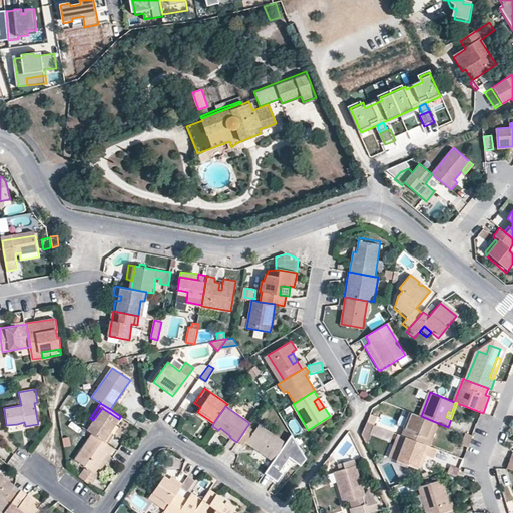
[(92,434),(103,441),(114,426),(119,419),(102,408),(93,420),(86,430),(92,434)]
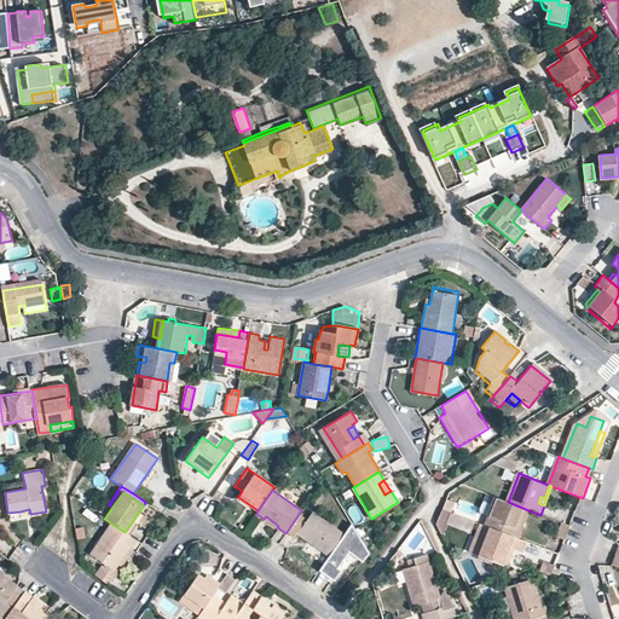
[(490,527),(520,539),(526,524),(524,522),(528,510),(508,502),(498,498),(487,526),(490,527)]
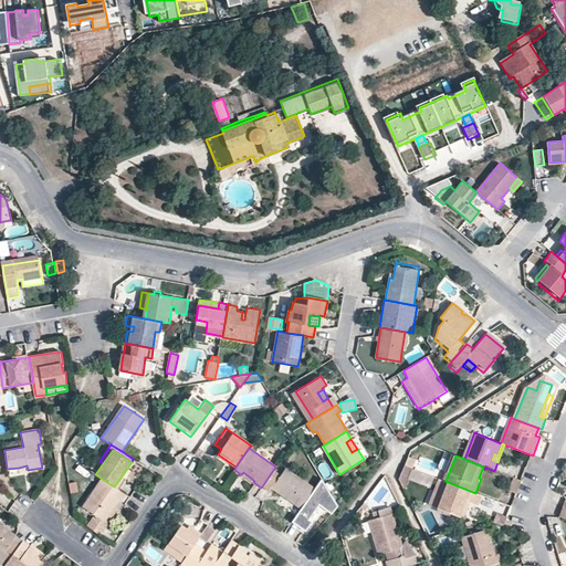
[(406,467),(412,469),(416,460),(409,458),(406,467)]
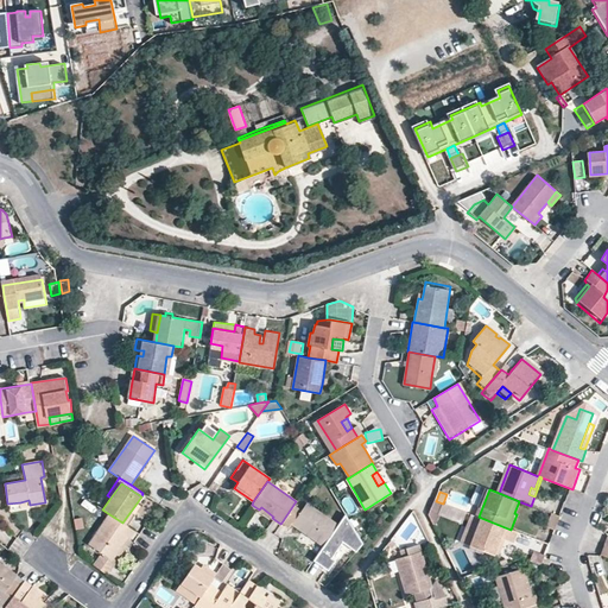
[(430,517),(435,526),(443,504),(436,501),(430,517)]
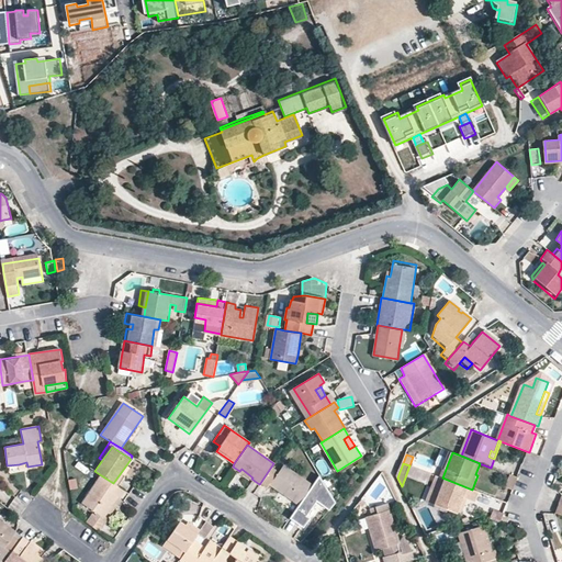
[(271,467),(260,483),(267,487),(269,484),(279,491),(299,505),(312,484),(283,464),(278,472),(271,467)]
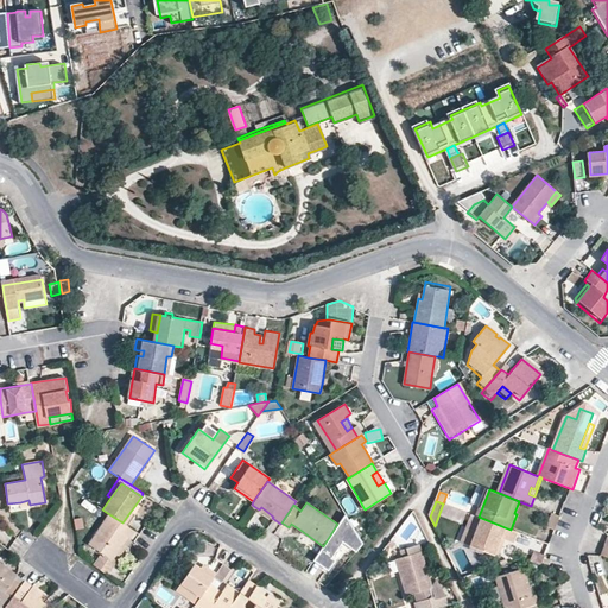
[(140,507),(135,505),(122,523),(128,526),(140,507)]
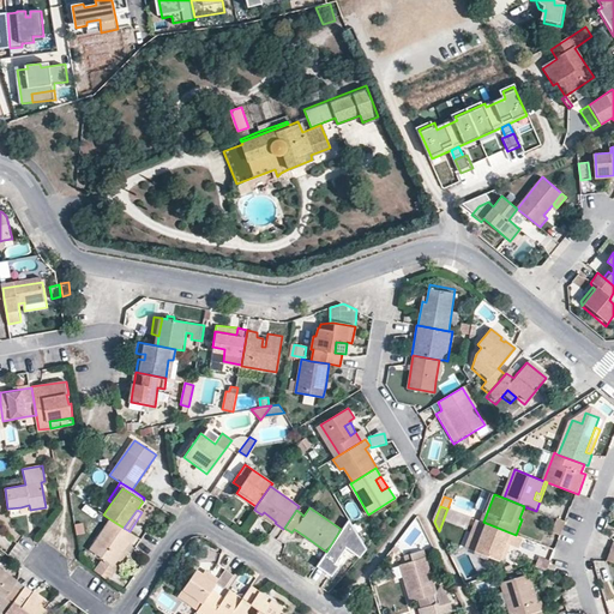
[(109,581),(119,567),(113,565),(128,542),(133,545),(138,537),(130,531),(124,528),(110,519),(89,549),(102,559),(95,570),(109,581)]
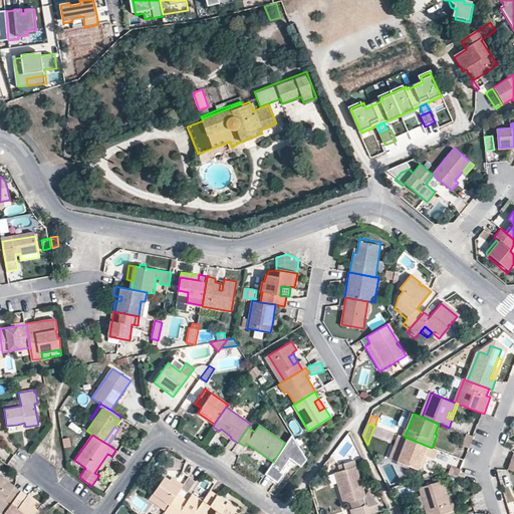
[(268,469),(265,474),(278,483),(283,475),(279,472),(289,459),(301,467),(307,460),(292,435),(285,443),(273,462),(268,469)]
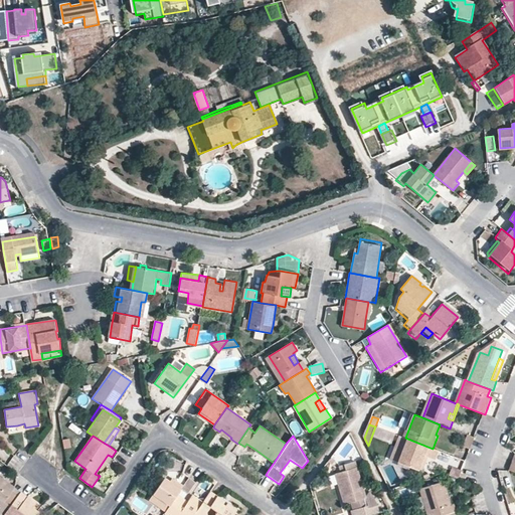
[(472,449),(476,438),(470,436),(466,446),(472,449)]
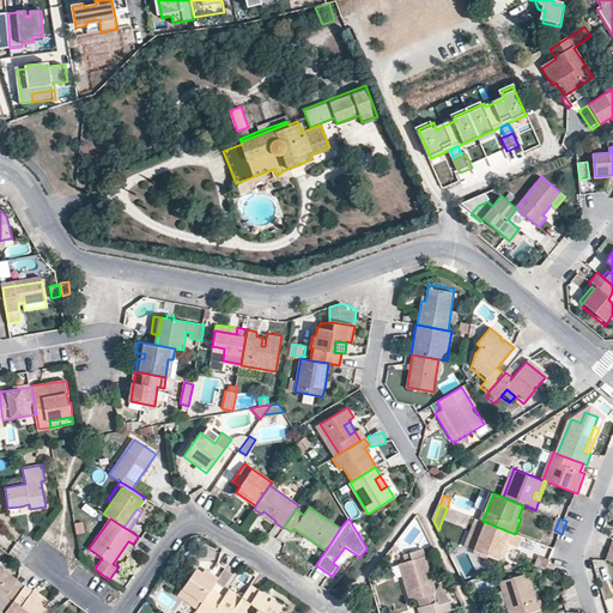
[(471,547),(474,550),(485,522),(483,521),(480,521),(471,547)]
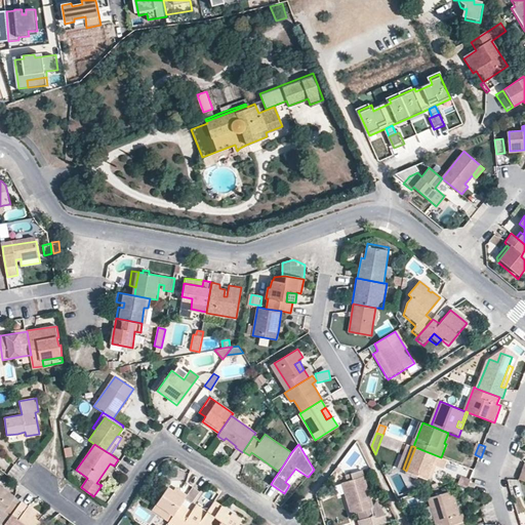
[(71,447),(64,449),(66,457),(73,456),(71,447)]
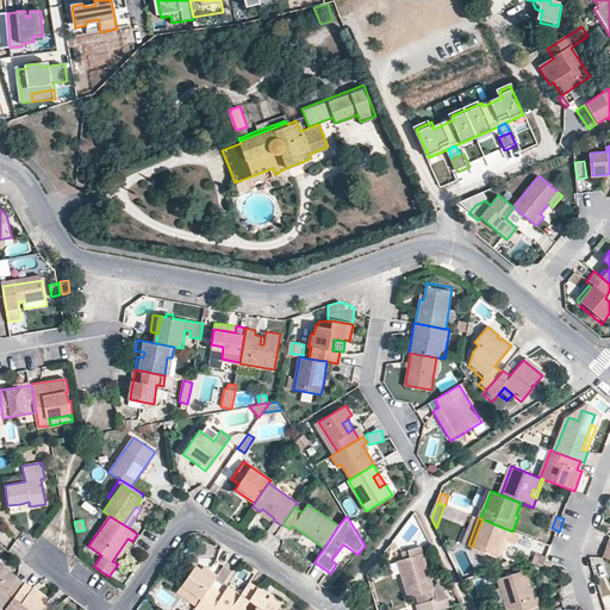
[(521,534),(512,531),(483,520),(472,547),(497,555),(503,540),(508,542),(516,546),(521,534)]
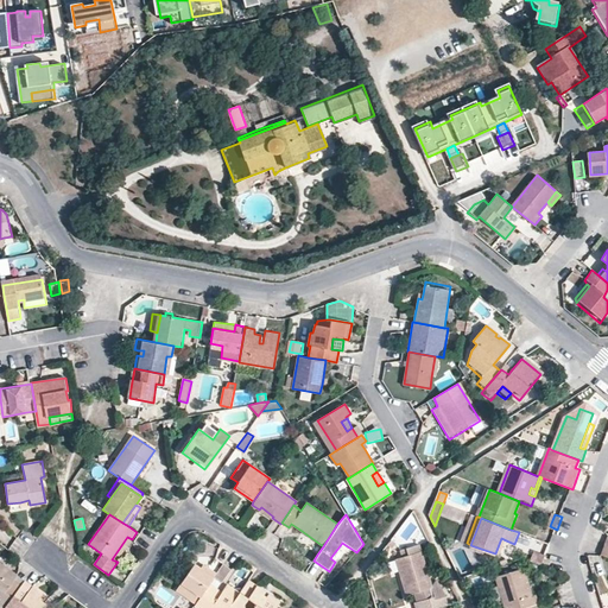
[(317,555),(323,546),(302,531),(296,539),(317,555)]
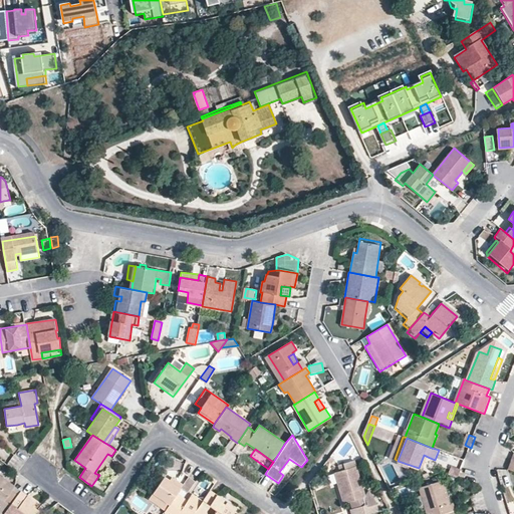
[(99,475),(111,456),(107,454),(94,473),(99,475)]
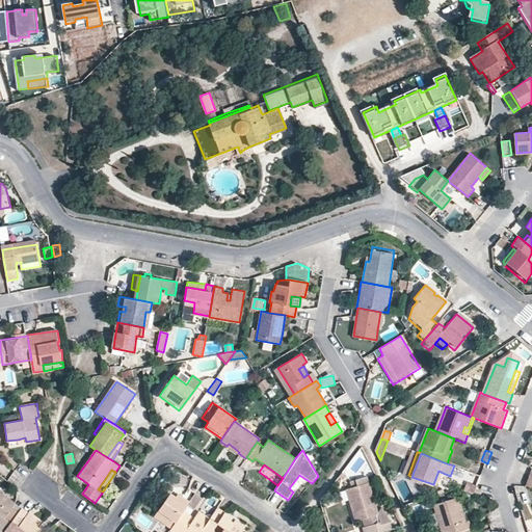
[(437,485),(443,473),(439,471),(433,484),(437,485)]
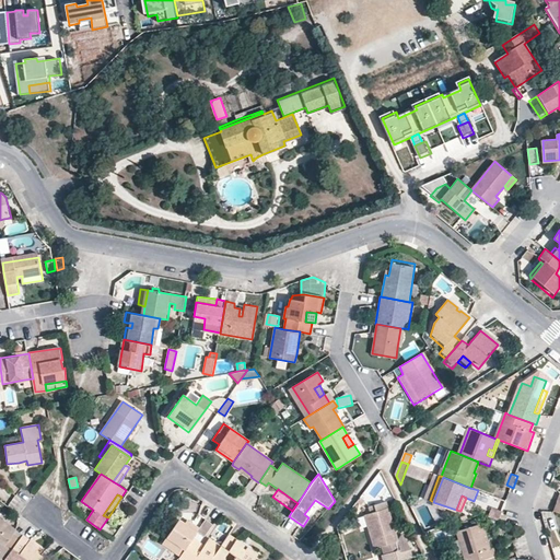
[(410,550),(405,539),(397,541),(389,509),(387,509),(385,502),(369,506),(370,513),(365,515),(374,549),(382,547),(384,555),(385,559),(403,559),(410,558),(408,550),(410,550)]
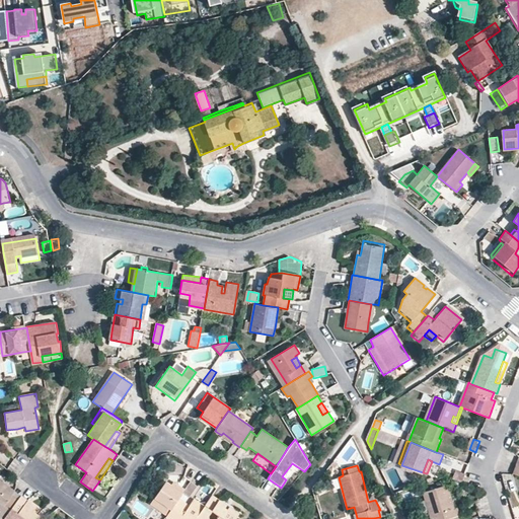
[(455,479),(463,483),(466,474),(458,471),(455,479)]
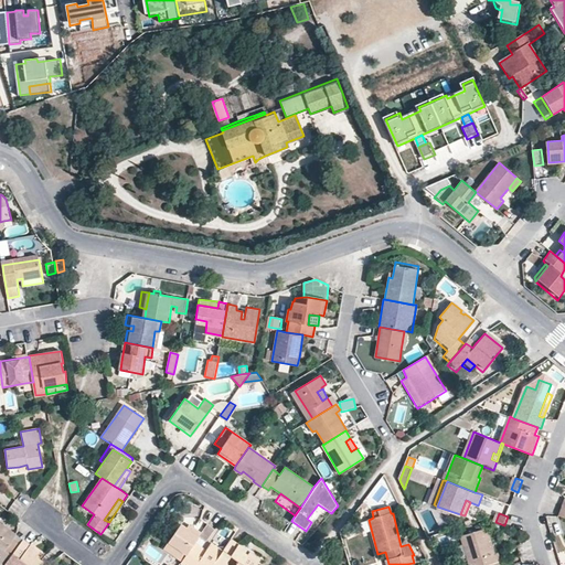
[(0,560),(4,564),(19,544),(12,540),(17,534),(0,522),(0,552),(1,554),(0,555),(0,560)]
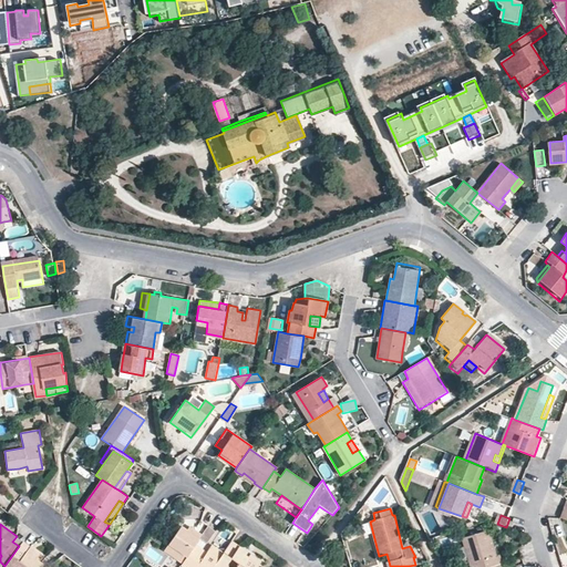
[(186,557),(194,546),(198,540),(202,535),(193,528),(189,532),(182,526),(168,545),(186,557)]
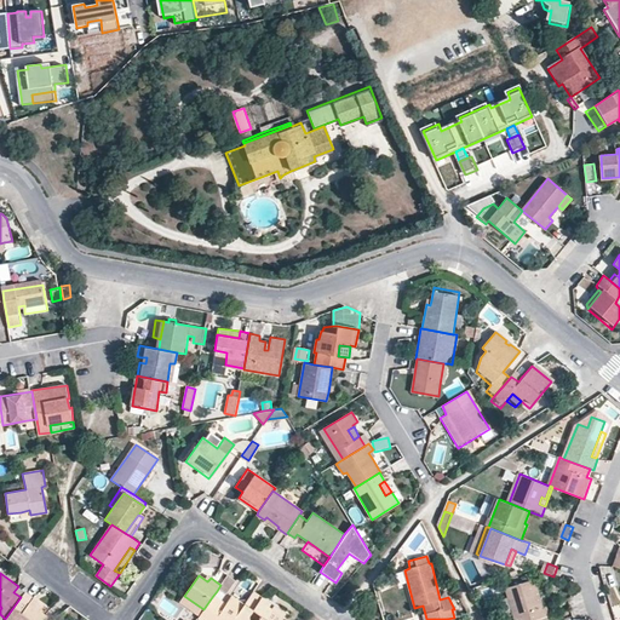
[(227,577),(220,585),(217,591),(223,596),(234,581),(227,577)]
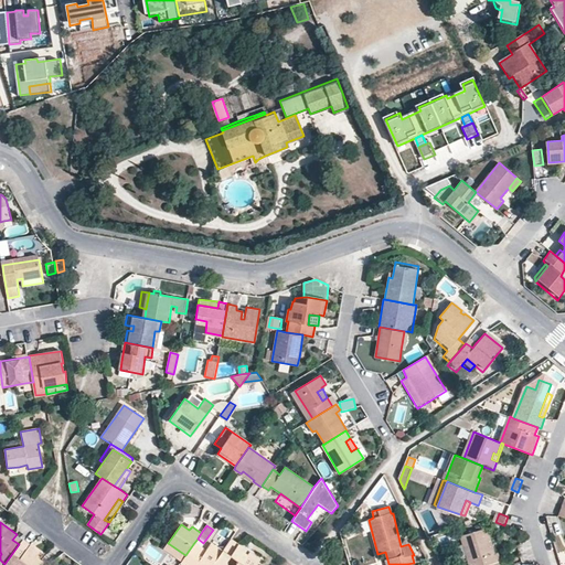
[(500,552),(497,553),(492,555),(489,544),(493,544),(488,529),(462,536),(470,564),(490,564),(500,562),(503,562),(500,552)]
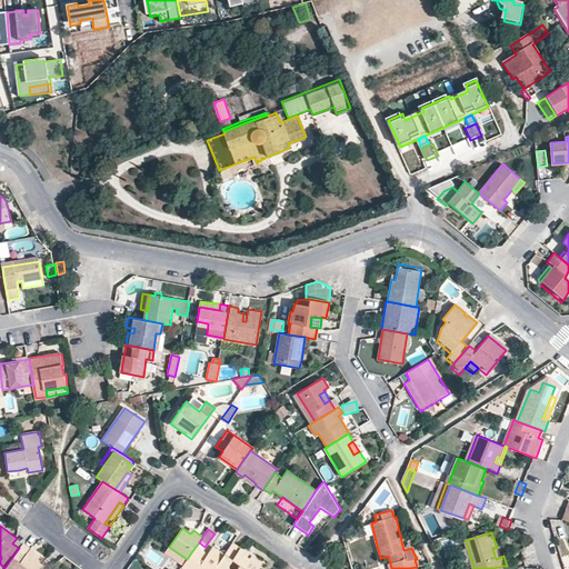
[(249,558),(238,550),(240,547),(232,542),(223,555),(212,568),(258,568),(262,562),(251,555),(249,558)]
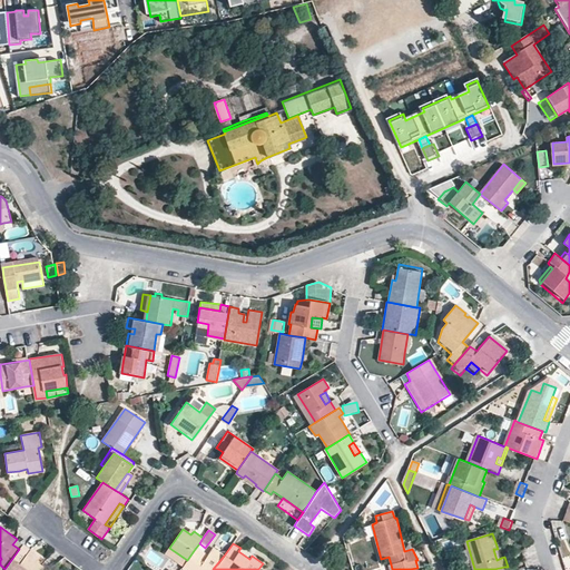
[(23,544),(19,549),(5,569),(3,569),(38,569),(42,566),(36,561),(27,554),(31,550),(23,544)]
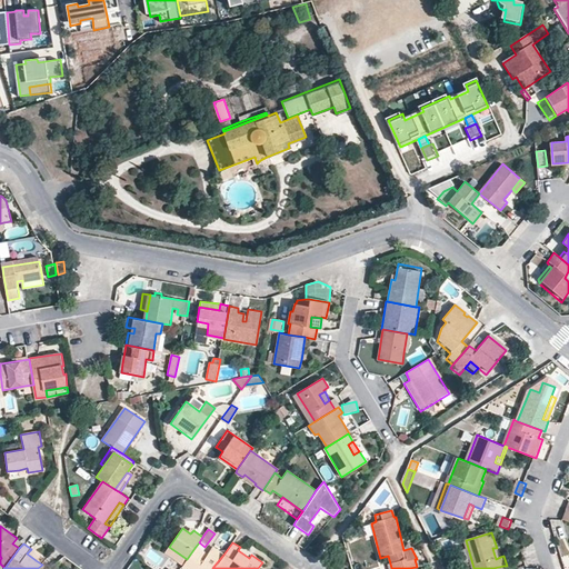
[(165,552),(183,565),(187,559),(169,547),(165,552)]
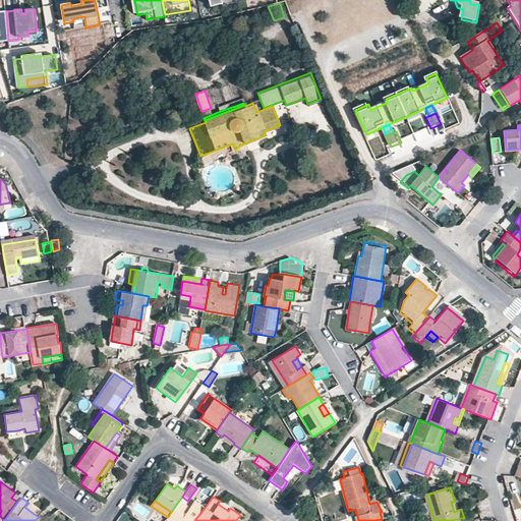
[(194,520),(205,508),(192,501),(188,508),(186,510),(182,508),(184,506),(178,502),(171,512),(168,517),(167,518),(170,520),(194,520)]
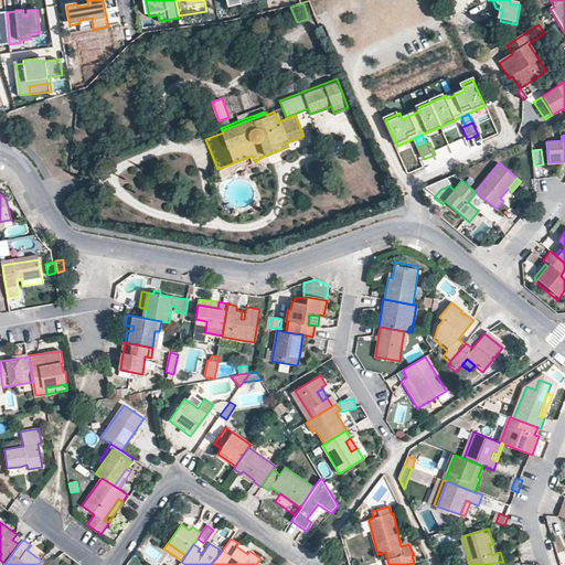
[(39,552),(31,545),(27,550),(35,556),(39,552)]
